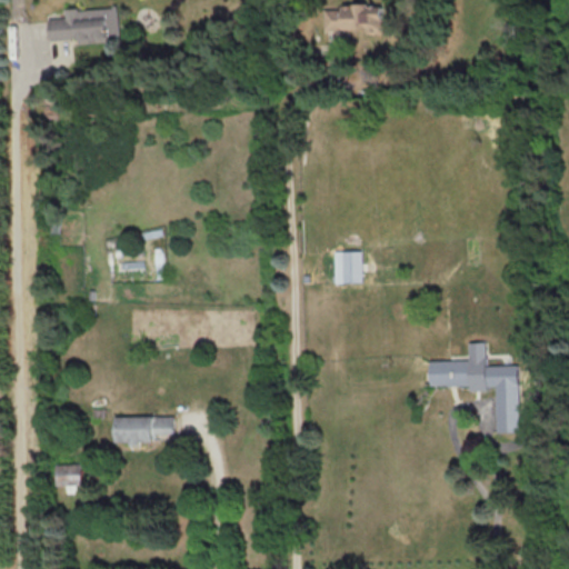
[(327,7),(327,31),(389,31),(388,6),(327,7)]
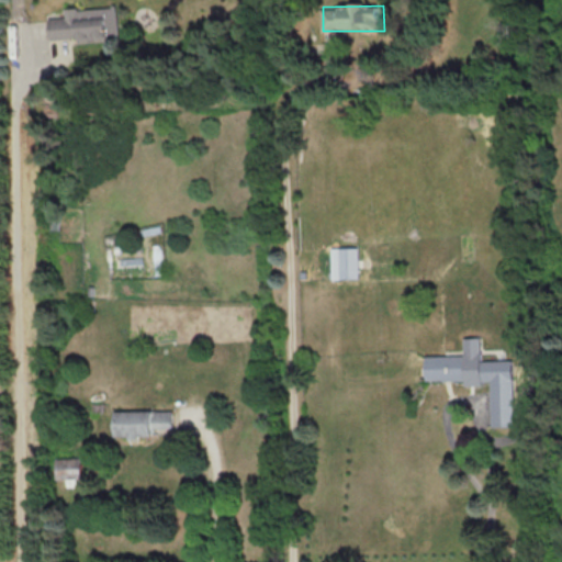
[(107,19),(48,19),(48,38),(107,38),(107,19)]
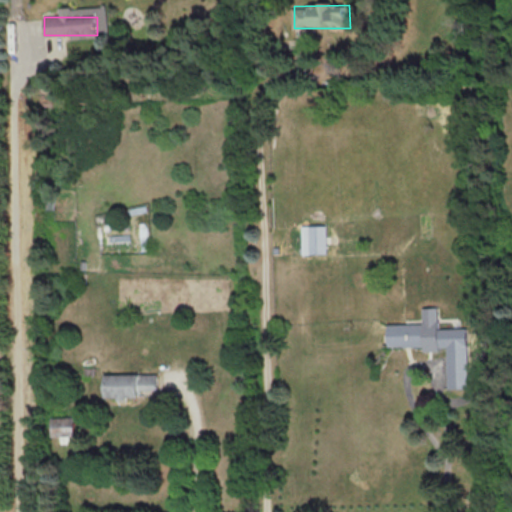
[(328,254),(328,226),(302,226),(302,254),(328,254)]
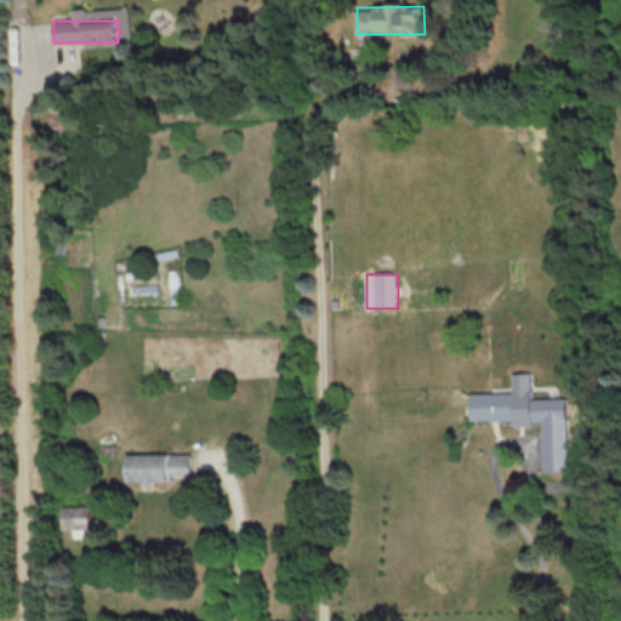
[(542,420),(543,471),(568,471),(567,398),(531,399),(531,393),(469,394),(469,421),(542,420)]
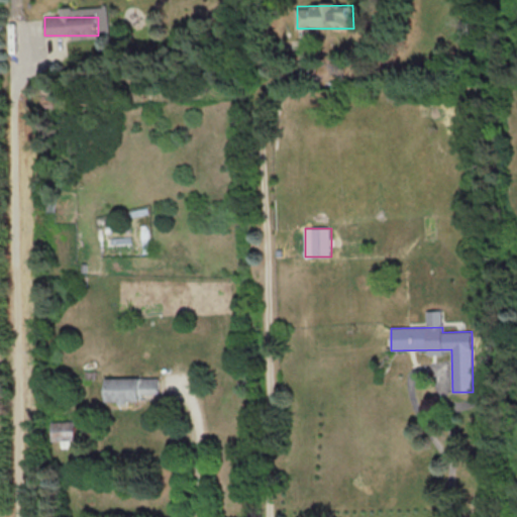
[(159,378),(106,378),(106,401),(141,401),(141,395),(159,395),(159,378)]
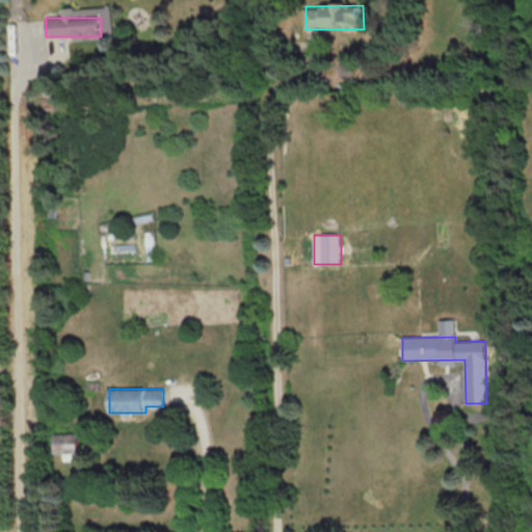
[(77,453),(77,433),(53,433),(53,453),(77,453)]
